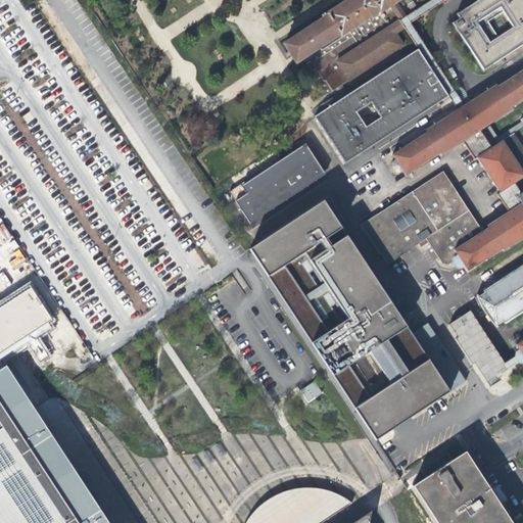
[(341,37),(379,12),(389,7),(399,0),(347,0),(327,14),(327,16),(284,44),(296,63),(340,35),(341,37)]
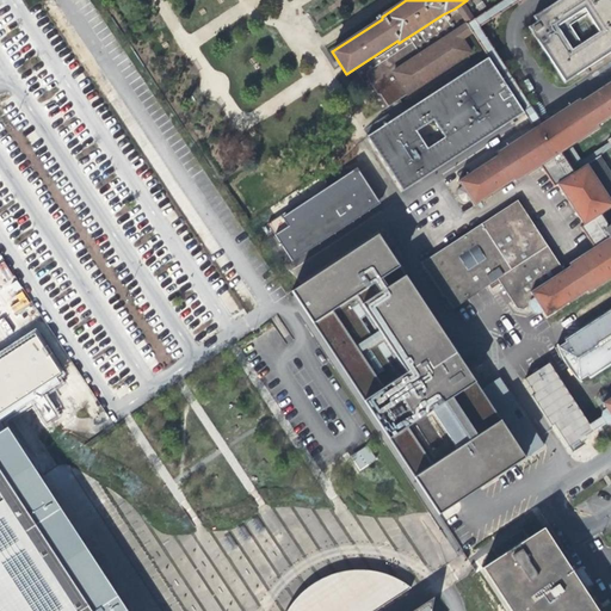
[(455,8),(443,14),(356,72),(382,111),(471,54),(462,39),(470,34),(487,59),(368,137),(403,191),(523,113),(526,119),(534,129),(497,154),(499,155),(458,181),(462,187),(458,190),(457,196),(462,203),(468,204),(471,201),(475,207),(514,180),(517,183),(542,167),(554,185),(556,184),(584,227),(581,229),(594,247),(569,264),(571,266),(563,271),(517,202),(421,264),(443,296),(444,295),(454,309),(498,279),(517,308),(523,309),(529,306),(534,313),(539,314),(543,312),(547,318),(587,291),(588,294),(610,278),(610,309),(582,328),(585,331),(556,349),(578,382),(605,364),(608,365),(610,363),(610,397),(603,403),(606,408),(603,411),(602,417),(602,418),(605,424),(606,424),(610,424),(610,224),(609,227),(600,215),(610,208),(610,176),(599,159),(573,174),(560,154),(572,148),(599,129),(597,127),(610,117),(610,81),(581,102),(579,99),(542,124),(536,113),(479,29),(522,0),(503,0),(466,25),(455,8)]
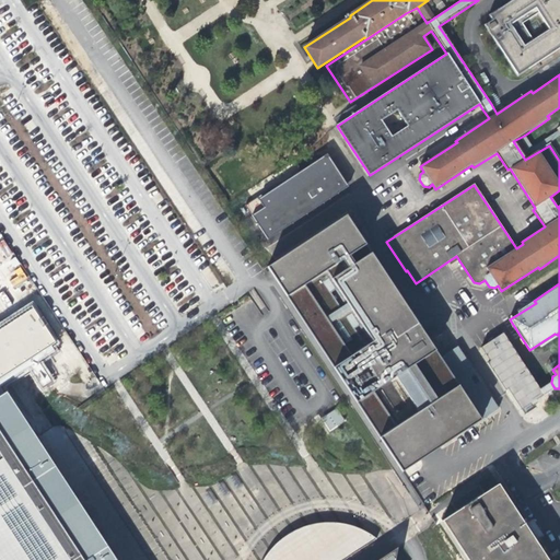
[(559,0),(511,0),(488,15),(491,20),(483,25),(517,77),(559,48),(559,0)]
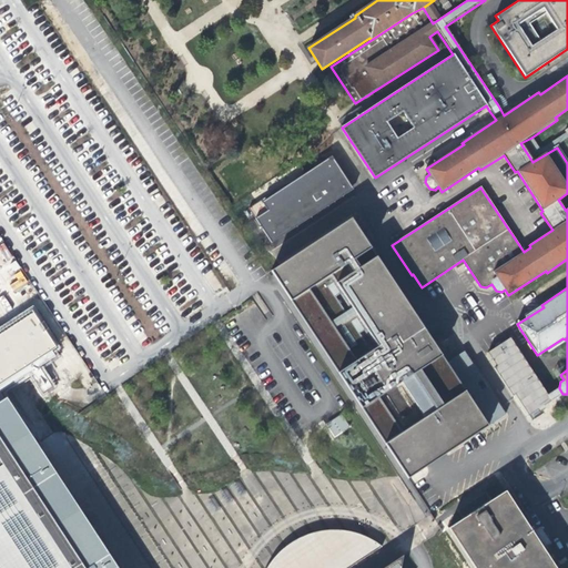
[(539,150),(531,138),(520,143),(533,162),(557,148),(567,140),(567,134),(567,132),(539,150)]
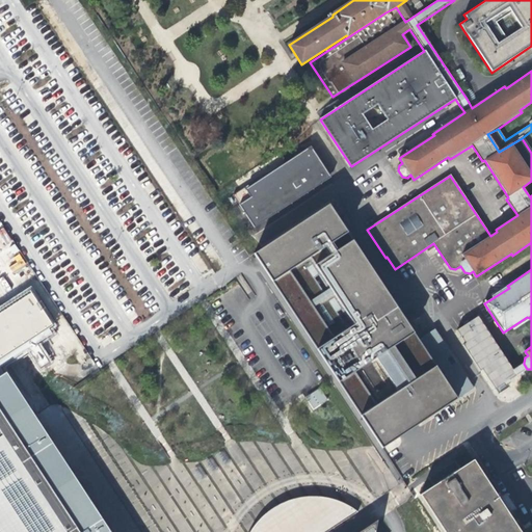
[(253,225),(331,180),(313,148),(234,193),(253,225)]
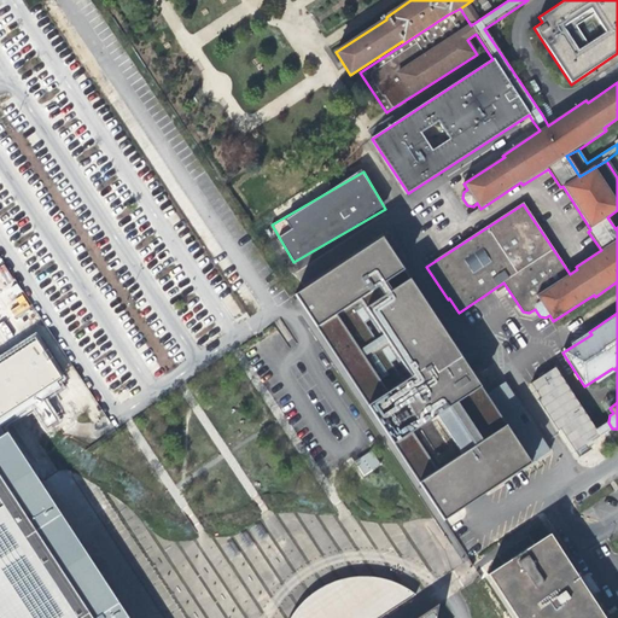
[(487,394),(383,235),(295,293),(301,302),(350,378),(442,519),(549,450),(530,420),(525,424),(519,415),(524,412),(505,383),(487,394)]
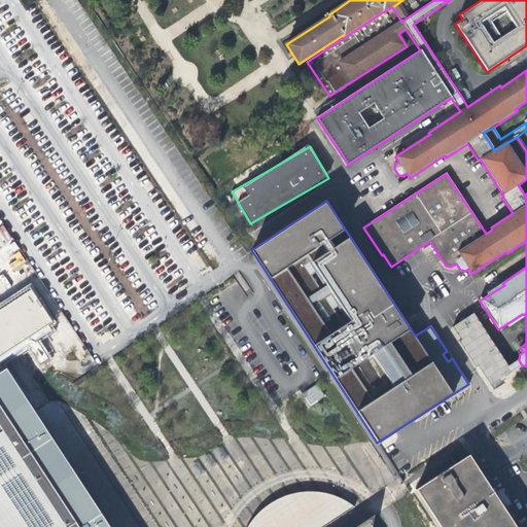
[(491,385),(511,372),(507,367),(472,314),(453,326),(461,340),(458,341),(475,366),(478,365),(491,385)]
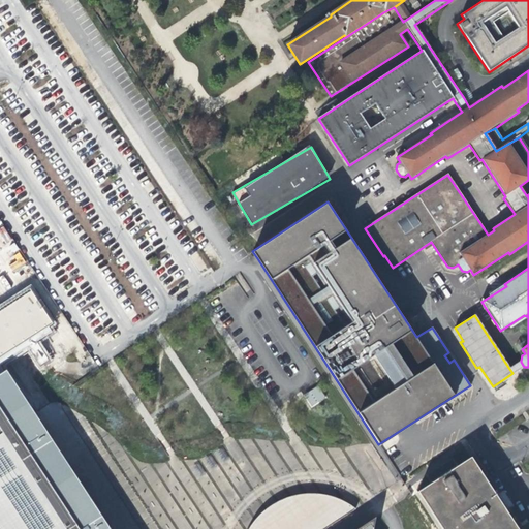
[(521,362),(509,369),(512,373),(514,374),(524,367),(521,362)]
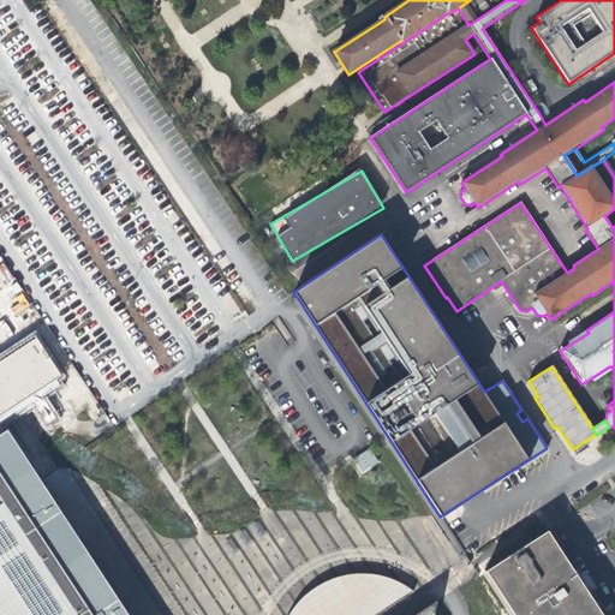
[(431,614),(428,609),(419,614),(127,614),(7,430),(0,434),(0,508),(3,512),(0,513),(0,614),(431,614)]
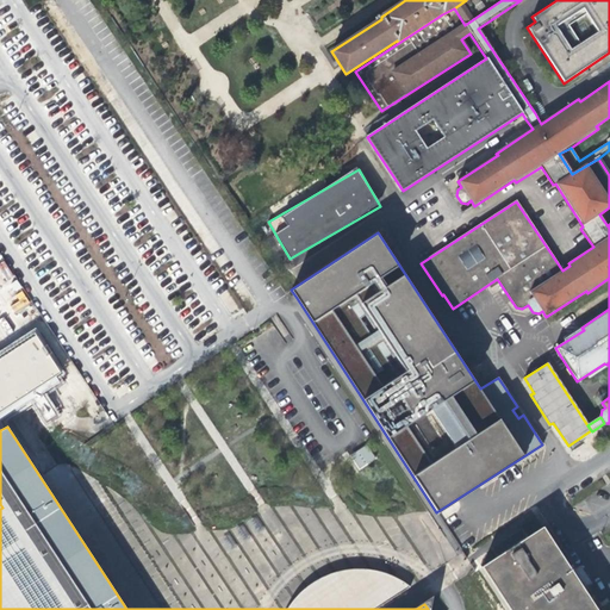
[(359,471),(377,459),(366,444),(349,456),(359,471)]
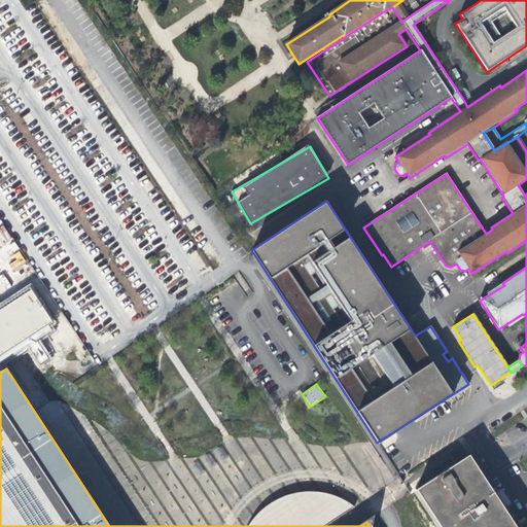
[(526,526),(526,521),(526,520),(515,526),(503,510),(493,493),(468,456),(455,464),(429,482),(416,490),(440,526),(526,526)]
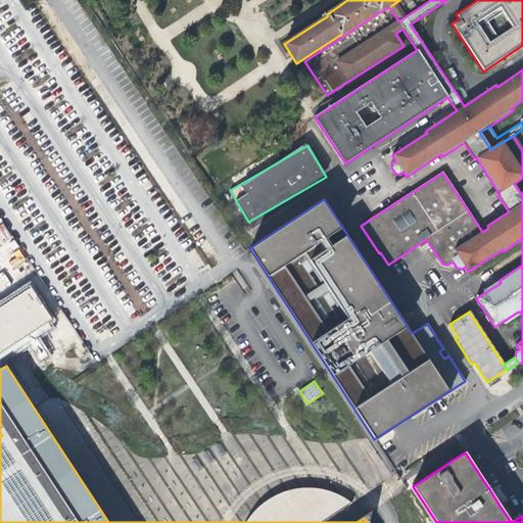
[(426,478),(452,461),(446,453),(421,469),(426,478)]
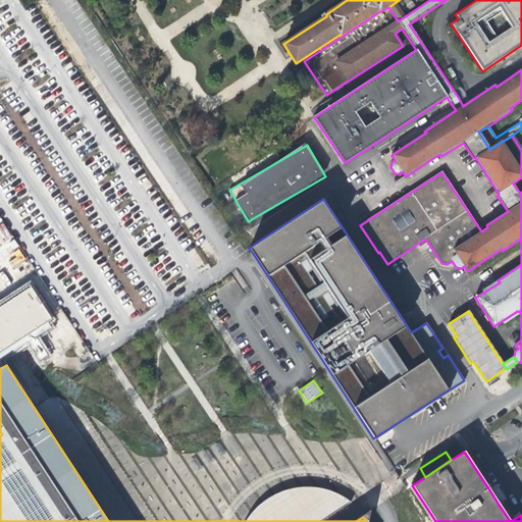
[(497,483),(488,488),(499,505),(507,500),(497,483)]
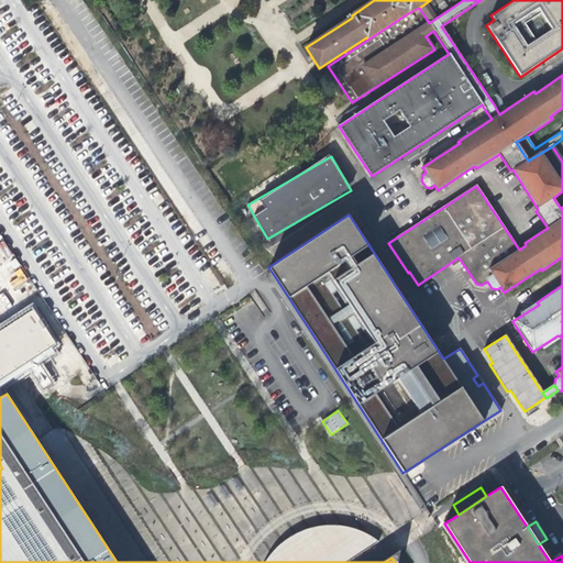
[(384,562),(392,558),(377,543),(368,537),(364,534),(354,530),(343,528),(332,527),(322,527),(311,529),(300,532),(296,534),(286,540),(278,547),(271,554),(267,559),(264,562),(384,562)]
